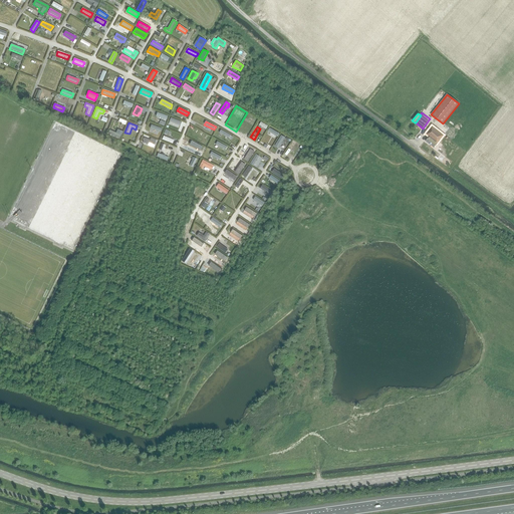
[(437,144),(443,136),(432,126),(427,134),(429,137),(426,141),(434,148),(437,144)]
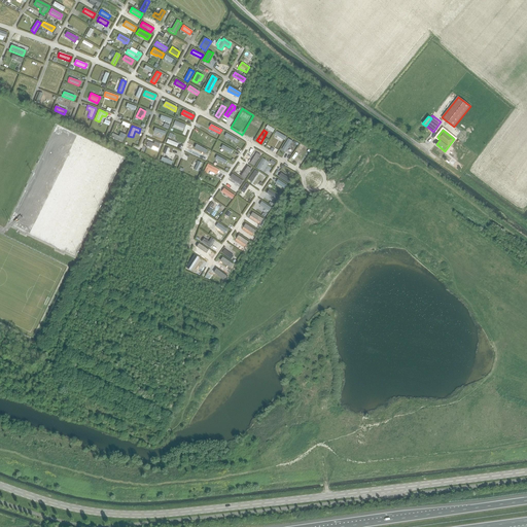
[(275,135),(284,140),(286,137),(277,132),(275,135)]
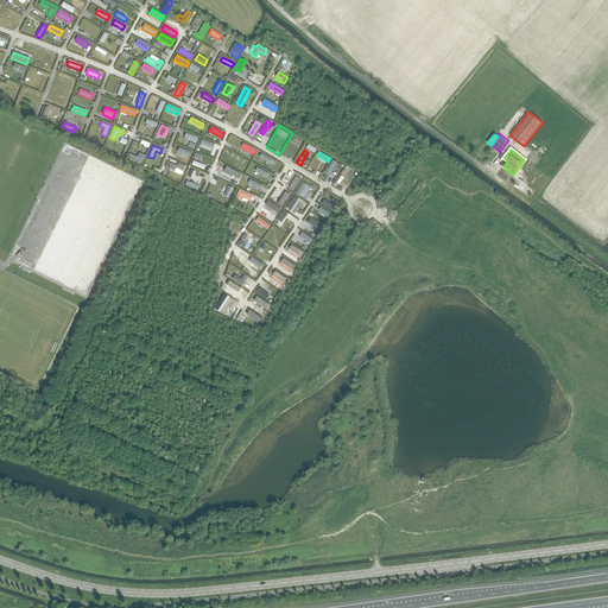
[(127,158),(141,164),(144,160),(145,156),(139,153),(137,157),(130,153),(127,158)]
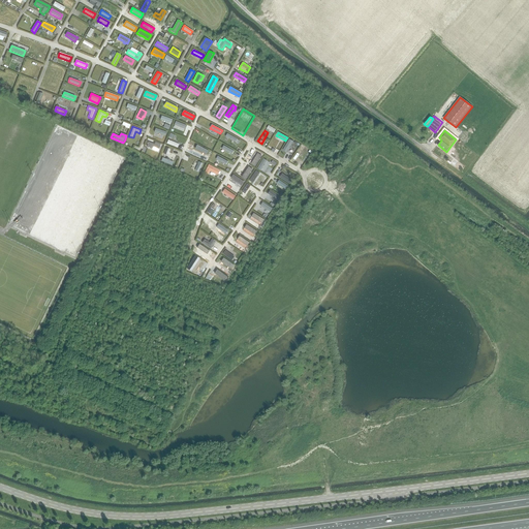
[(236,143),(238,139),(227,133),(225,137),(236,143)]
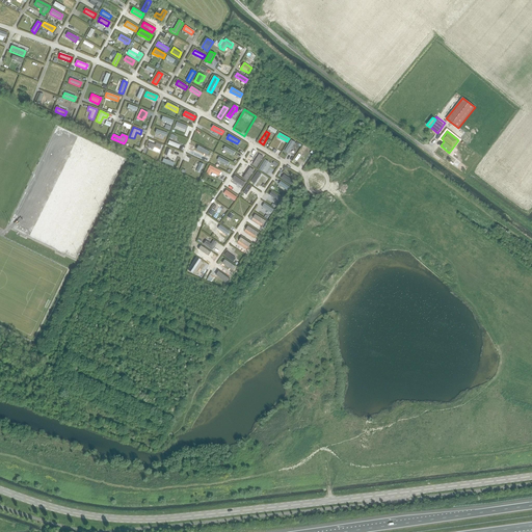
[(285,151),(288,153),(295,142),(291,140),(285,151)]
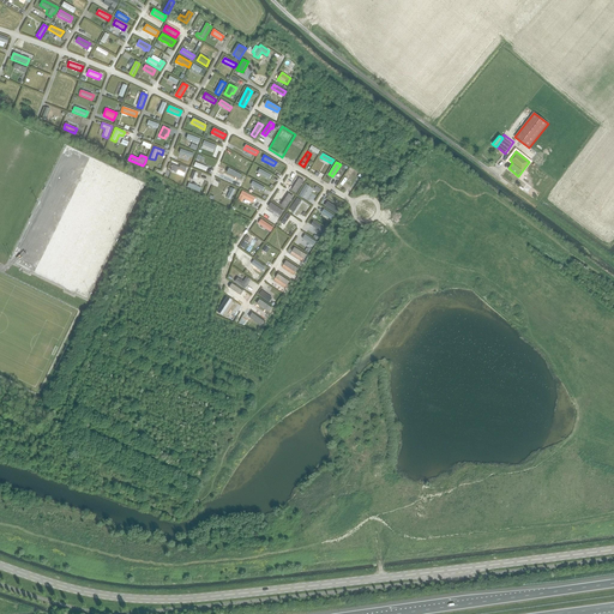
[(229,169),(227,174),(239,180),(241,175),(229,169)]
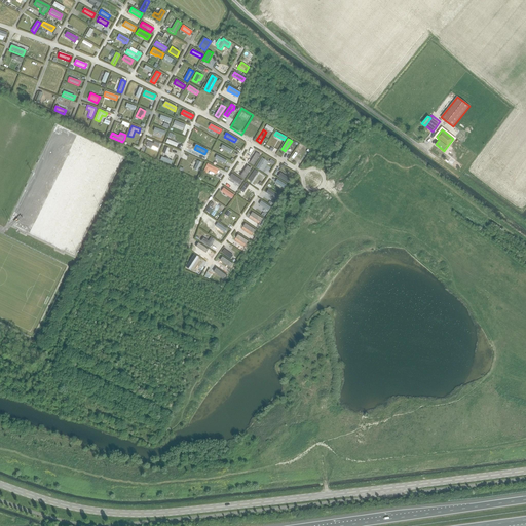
[(231,154),(232,150),(223,145),(221,148),(231,154)]
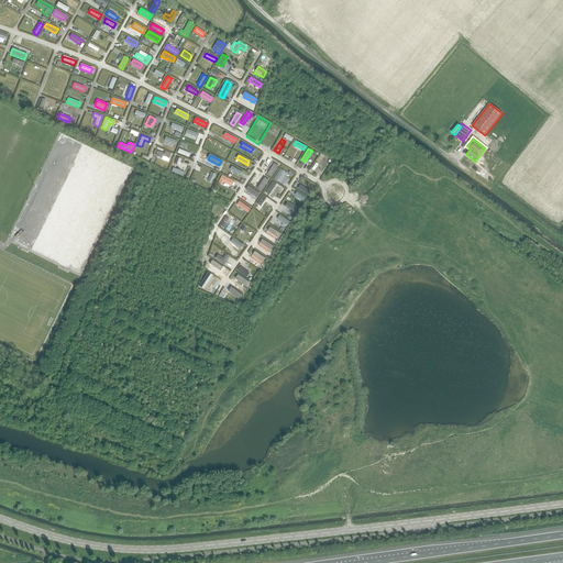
[(275,164),(267,175),(272,177),(278,166),(275,164)]
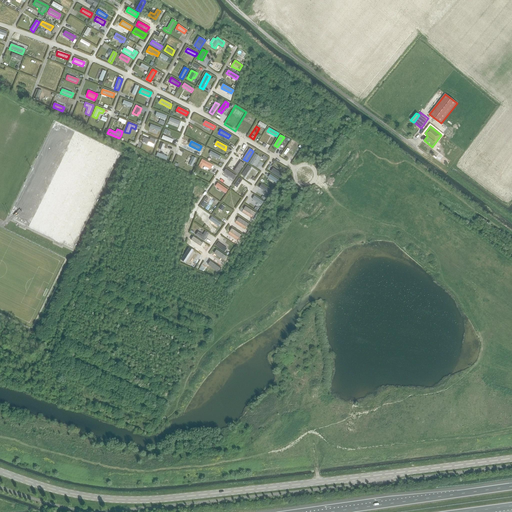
[(209,154),(219,160),(221,156),(211,151),(209,154)]
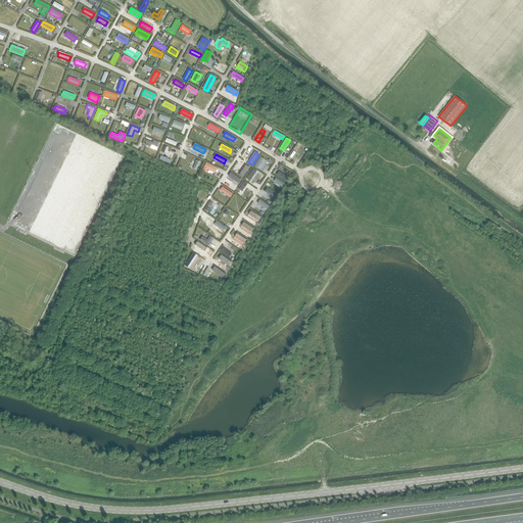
[(254,167),(257,170),(264,160),(260,158),(254,167)]
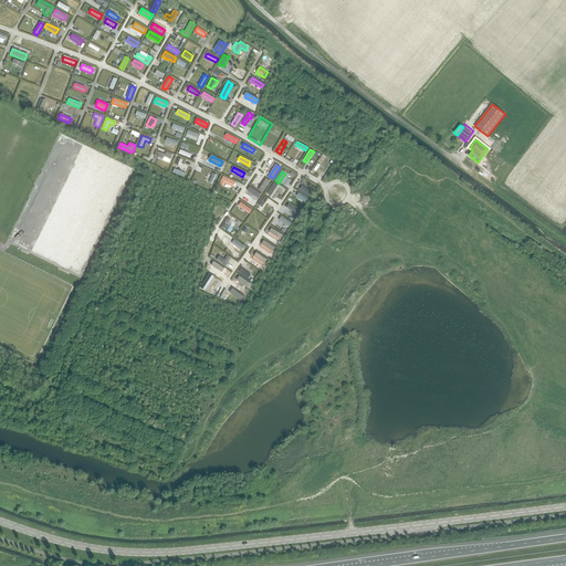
[(233,187),(236,182),(223,177),(219,185),(222,186),(224,182),(233,187)]
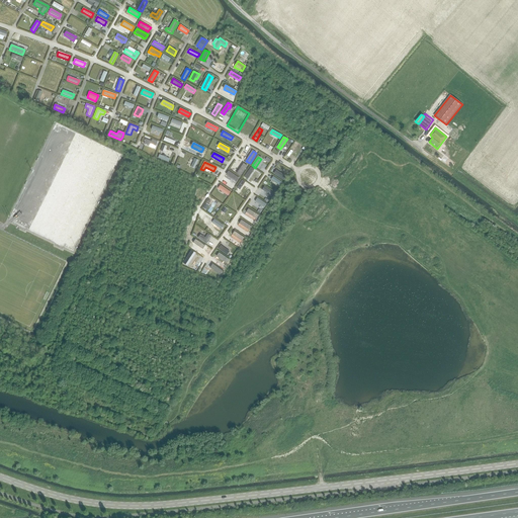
[(244,164),(237,174),(241,176),(247,166),(244,164)]
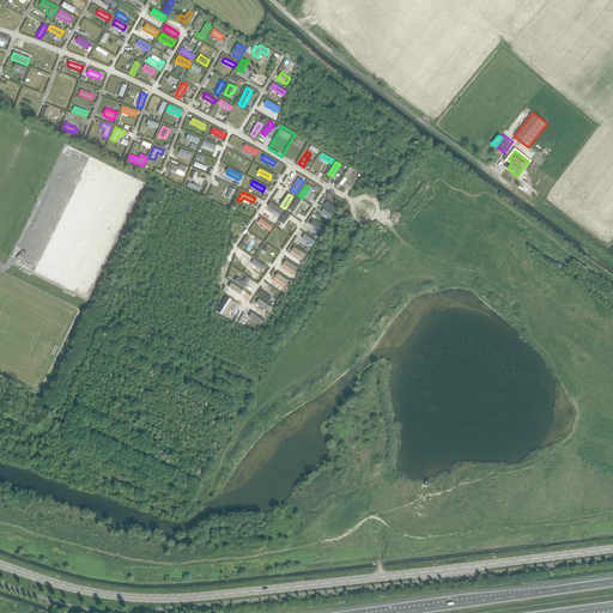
[(297,199),(290,210),(293,212),(301,201),(297,199)]
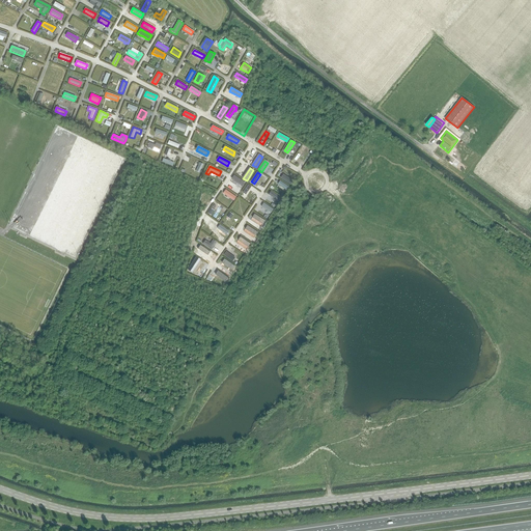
[(234,175),(232,179),(243,186),(245,183),(234,175)]
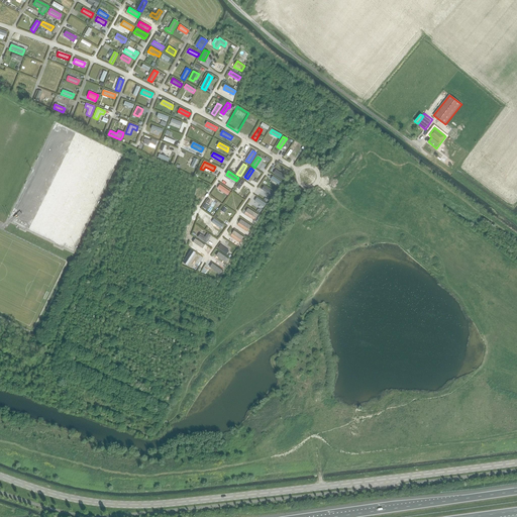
[(283,180),(285,177),(276,171),(274,174),(283,180)]
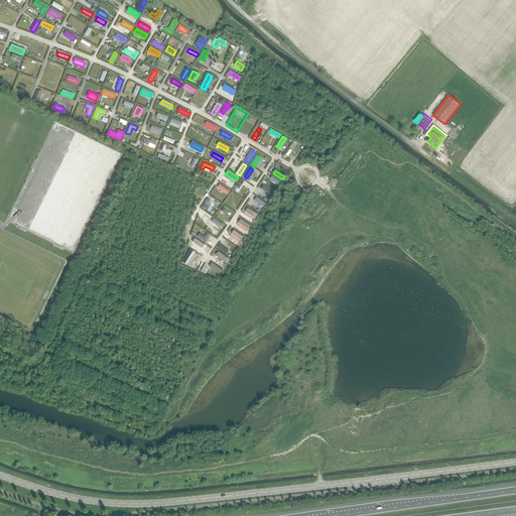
[(272,175),(270,179),(279,185),(281,181),(272,175)]
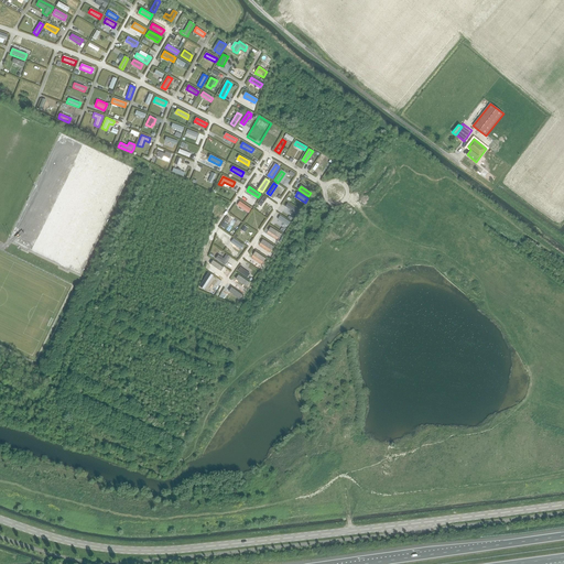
[(240,202),(237,206),(248,213),(251,209),(240,202)]
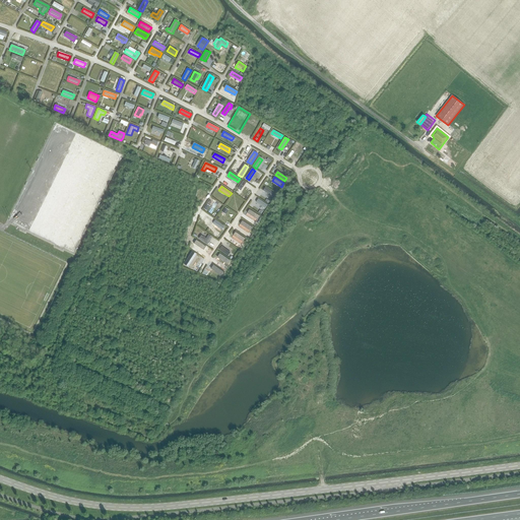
[(265,188),(263,191),(264,192),(273,198),(275,194),(266,188),(265,188)]
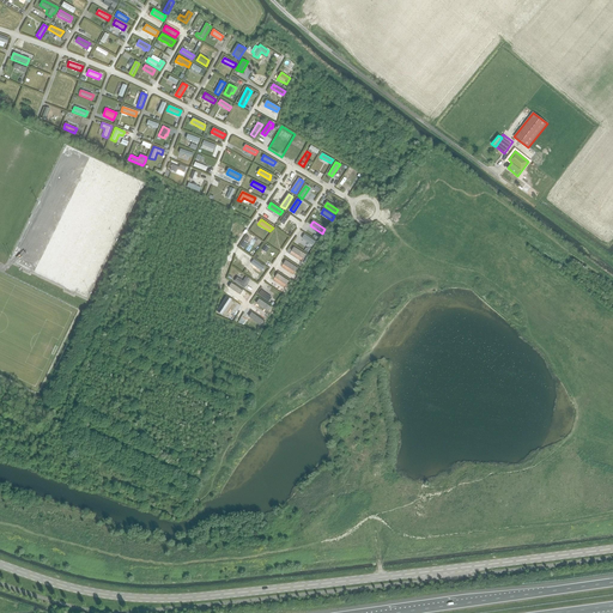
[(304,235),(302,238),(313,247),(316,242),(304,235)]
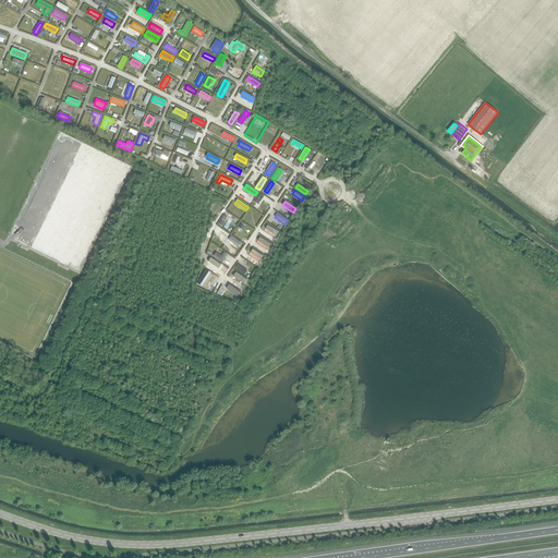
[(268,225),(266,228),(276,235),(279,232),(268,225)]
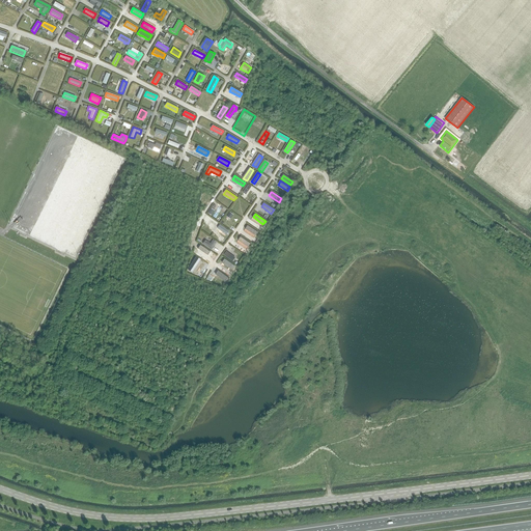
[(220,225),(218,228),(227,234),(229,231),(220,225)]
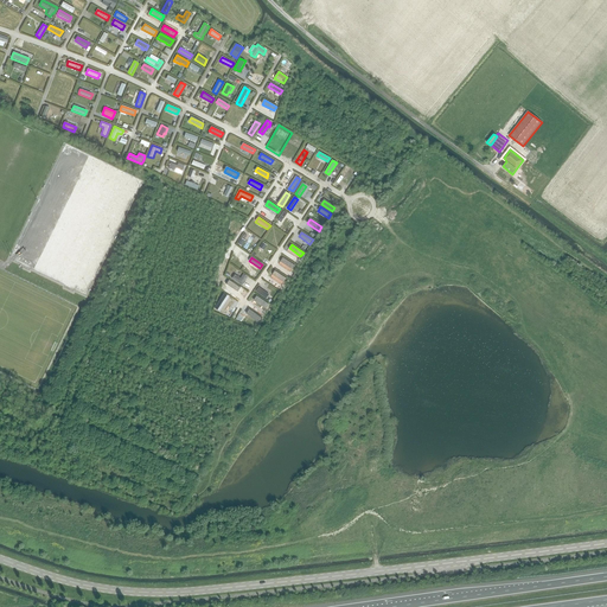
[(283,257),(281,262),(293,269),(295,266),(283,257)]
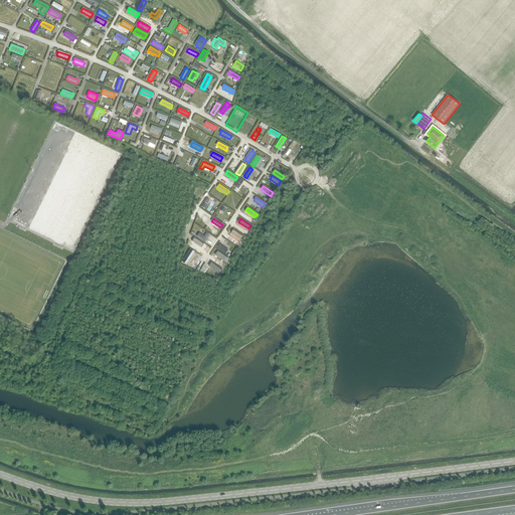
[(233,229),(231,233),(240,239),(243,236),(233,229)]
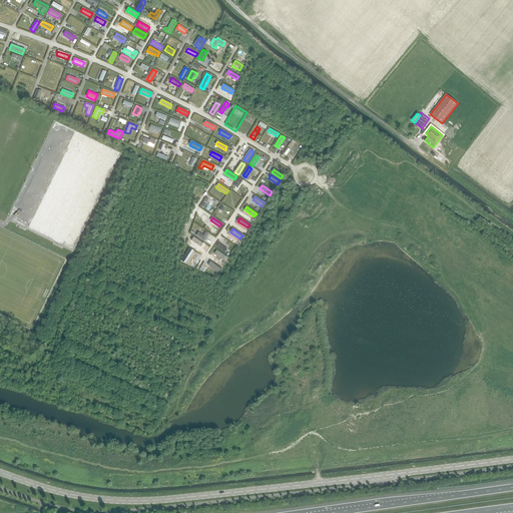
[(198,232),(196,235),(204,241),(209,234),(205,231),(203,235),(198,232)]
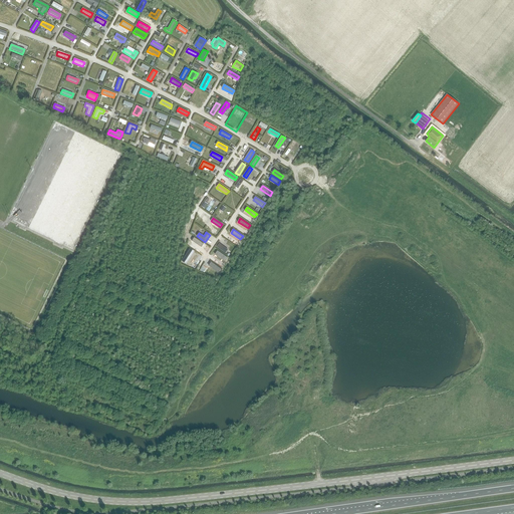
[(194,238),(192,241),(202,247),(204,244),(194,238)]
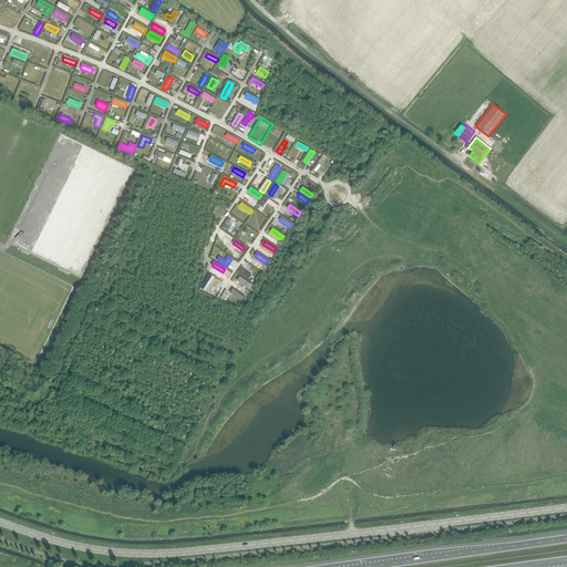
[(248,278),(251,275),(243,268),(239,272),(248,278)]
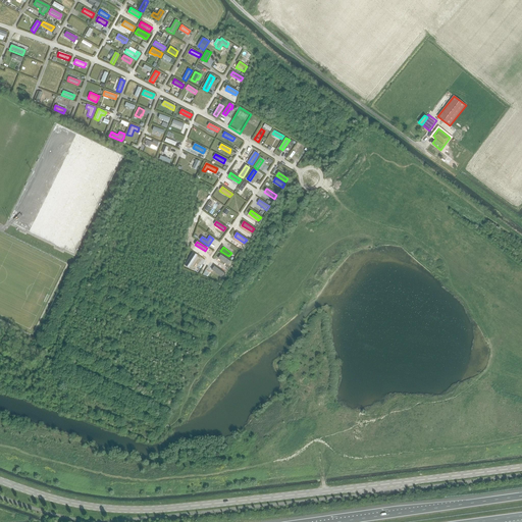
[(193,253),(185,265),(189,268),(197,256),(193,253)]
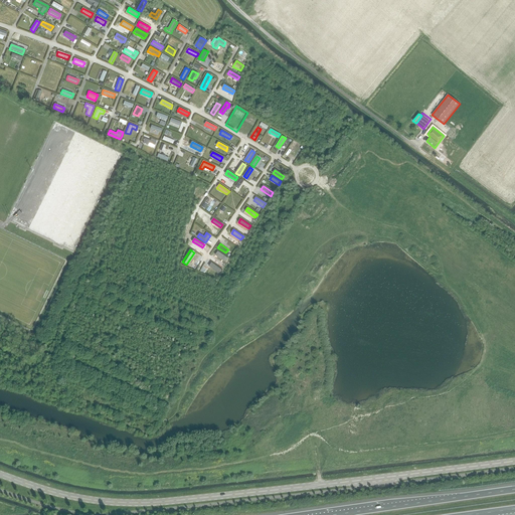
[(217,251),(215,254),(225,262),(227,259),(217,251)]
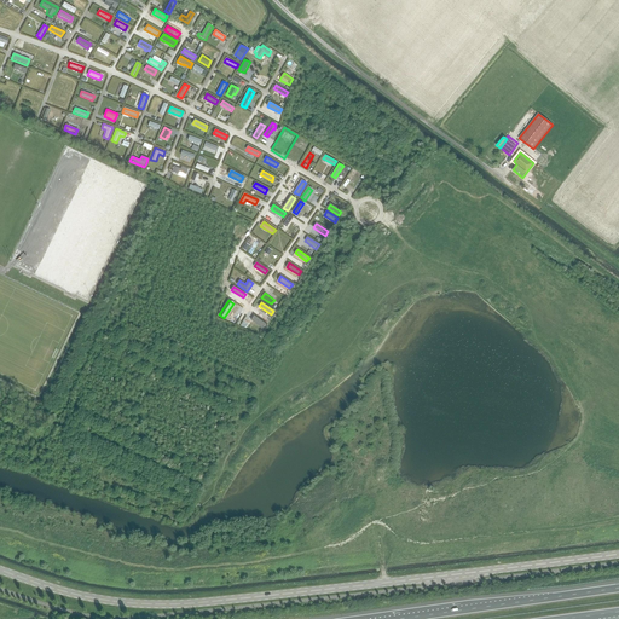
[(254,316),(252,319),(264,328),(266,323),(254,316)]
